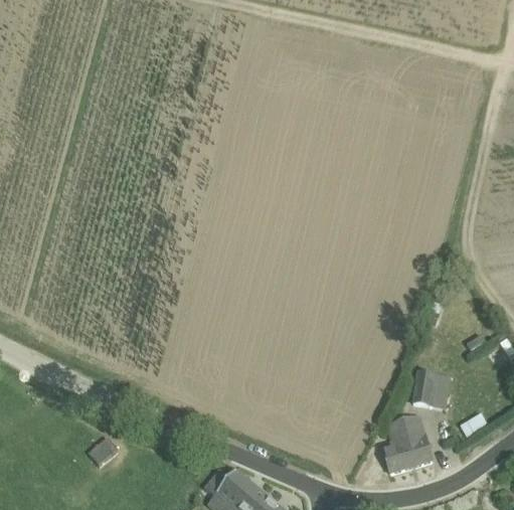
[(451,376),(417,370),(413,401),(445,407),(451,376)]
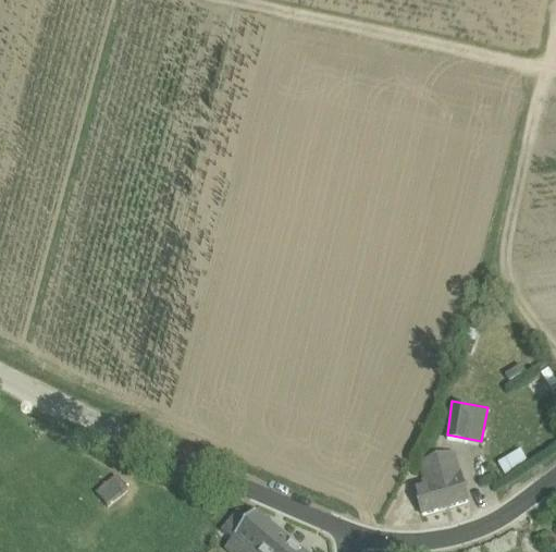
[(520,446),(497,460),(506,474),(529,461),(520,446)]
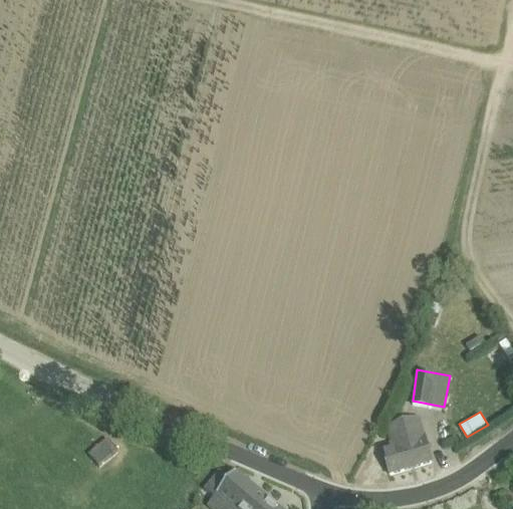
[(390,440),(379,442),(390,471),(431,458),(423,430),(422,430),(418,415),(385,425),(390,440)]
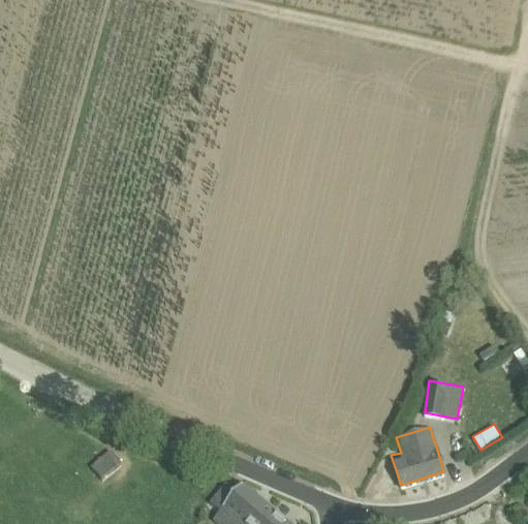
[(91,465),(101,478),(121,461),(111,449),(91,465)]
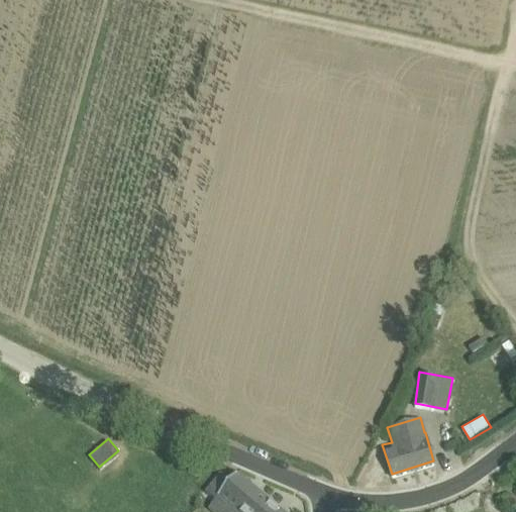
[(219,468),(203,488),(216,498),(209,506),(215,511),(283,511),(236,473),(231,479),(219,468)]
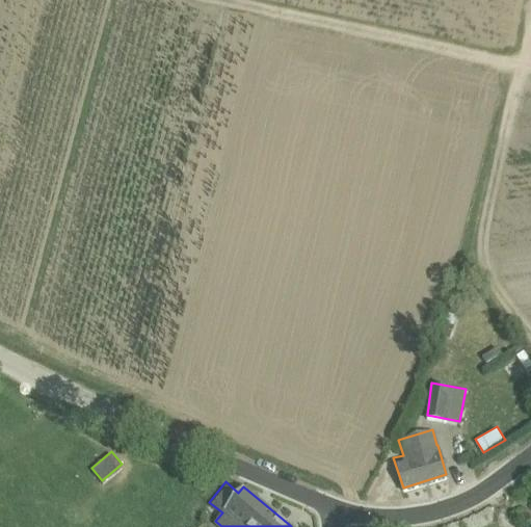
All buildings are outlined.
